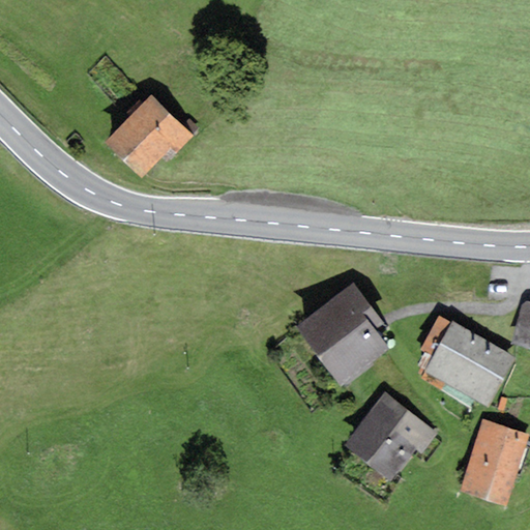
[(151,96),(105,143),(140,177),(171,146),(178,153),(194,138),(151,96)]
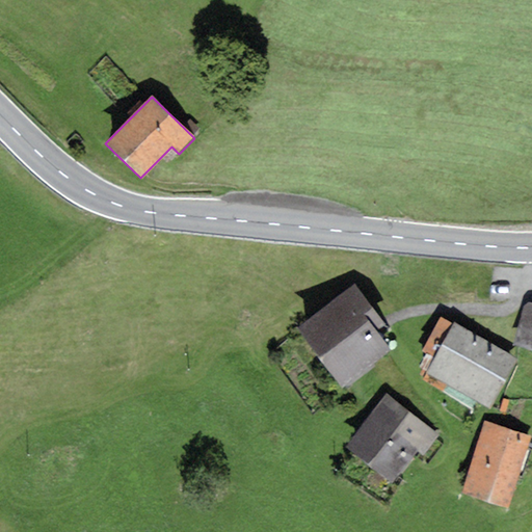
[(355,284),(296,329),(341,387),(390,349),(374,329),(384,321),(355,284)]
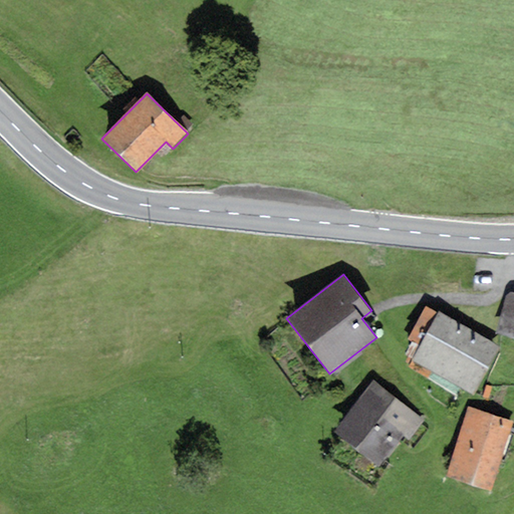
[(513,337),(513,293),(506,291),(496,333),(513,337)]
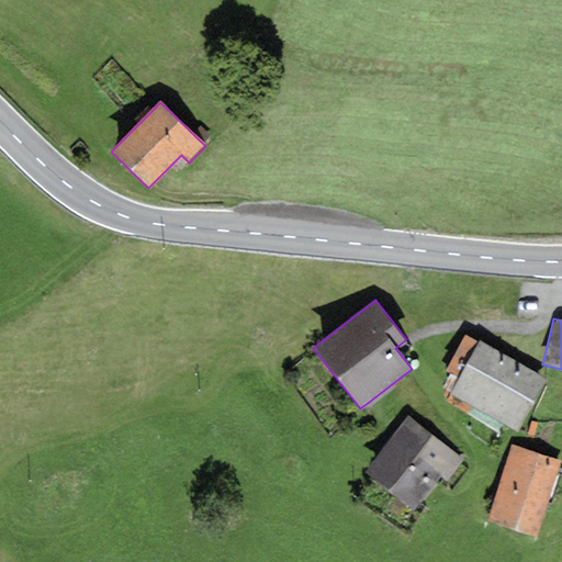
[(459,375),(478,343),(465,335),(447,368),(459,375)]
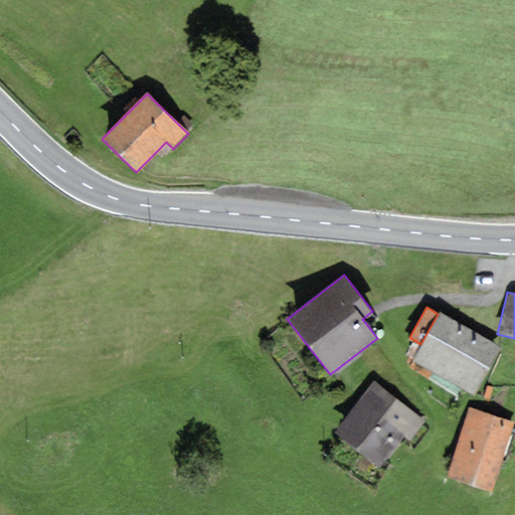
[(502,346),(440,311),(438,314),(420,344),(410,361),(473,396),(502,346)]
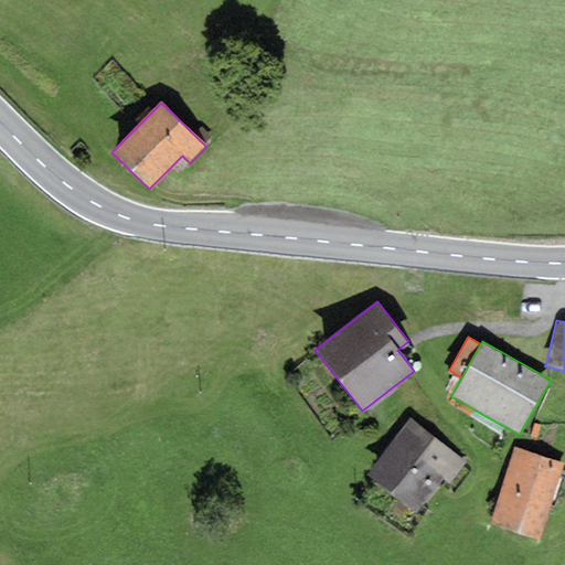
[(411,418),(366,475),(417,515),(445,480),(450,484),(468,464),(461,459),(411,418)]
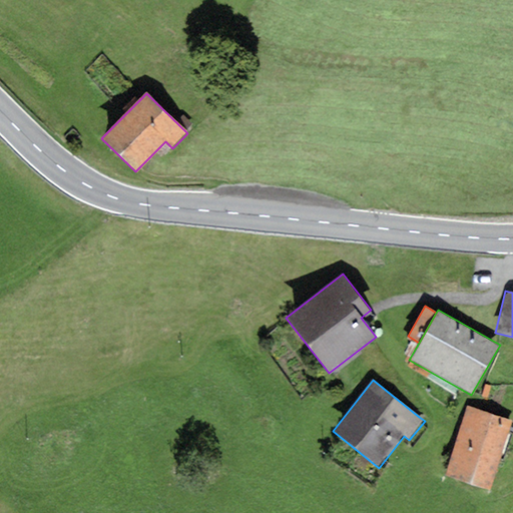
[(490,489),(511,421),(467,407),(446,476),(490,489)]
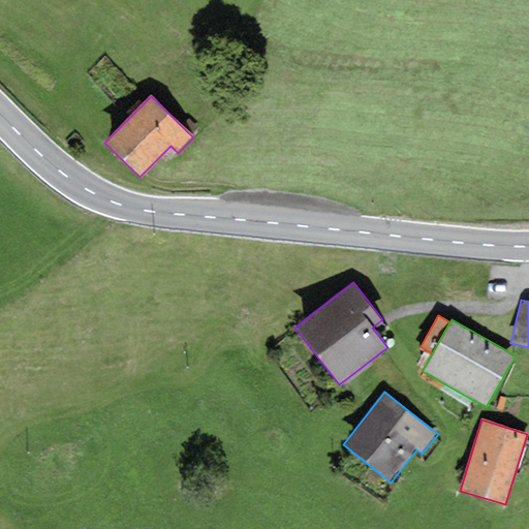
All buildings are outlined.
